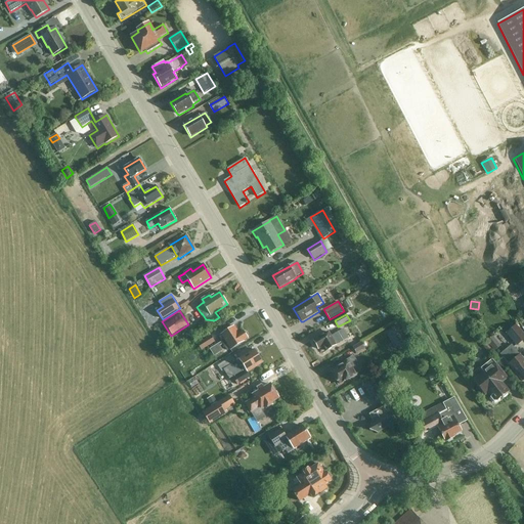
[(399,325),(386,333),(397,351),(409,344),(399,325)]
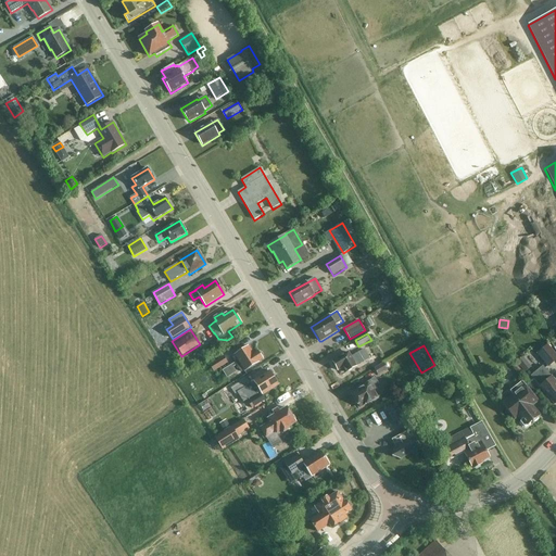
[(555,355),(547,345),(536,354),(547,366),(555,358),(555,355)]
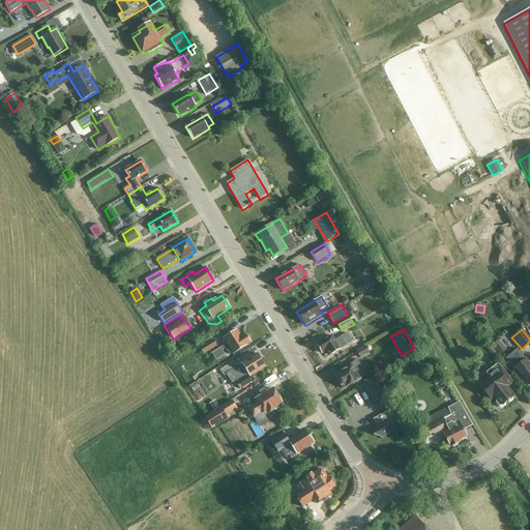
[(248,335),(246,336),(245,334),(241,337),(237,330),(224,339),(227,344),(212,353),(216,360),(226,355),(223,350),(226,348),(231,356),(246,346),(246,345),(251,343),(249,341),(251,341),(248,335)]
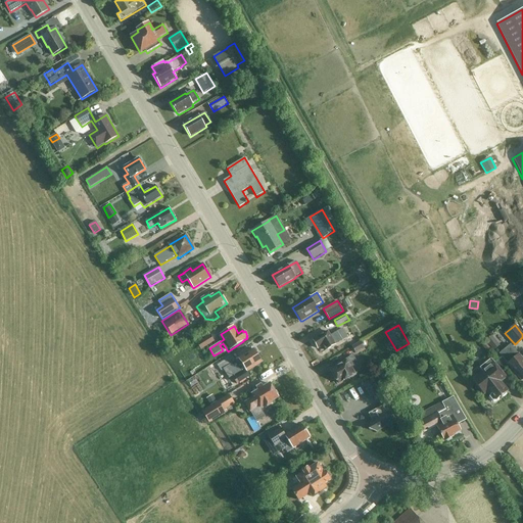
[(326,350),(347,337),(342,328),(331,335),(328,331),(313,340),(318,348),(323,345),(326,350)]
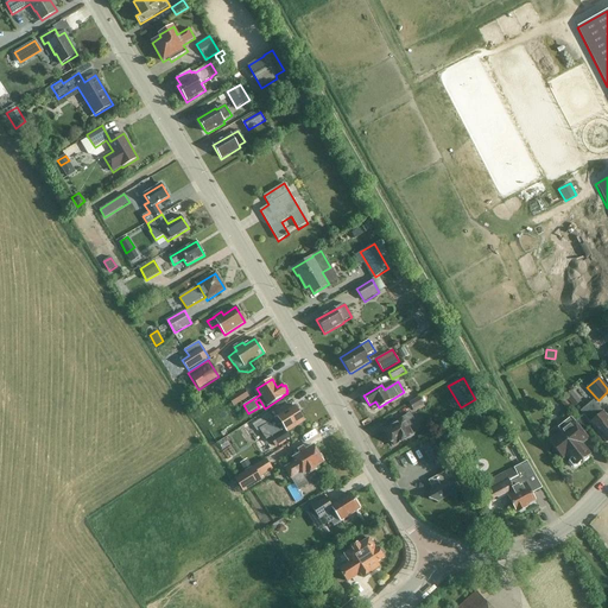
[(242,385),(230,392),(236,403),(248,396),(242,385)]
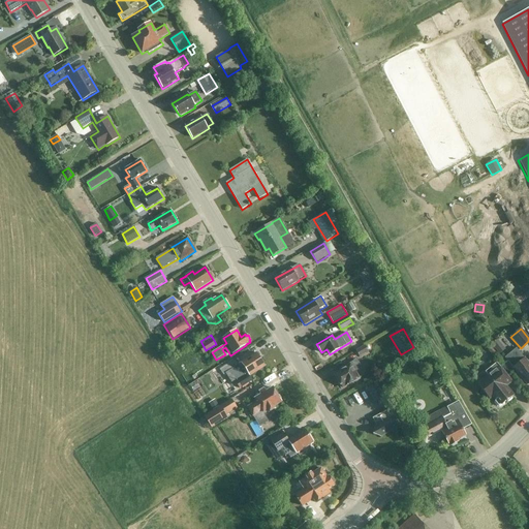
[(505,349),(497,340),(492,345),(499,354),(505,349)]
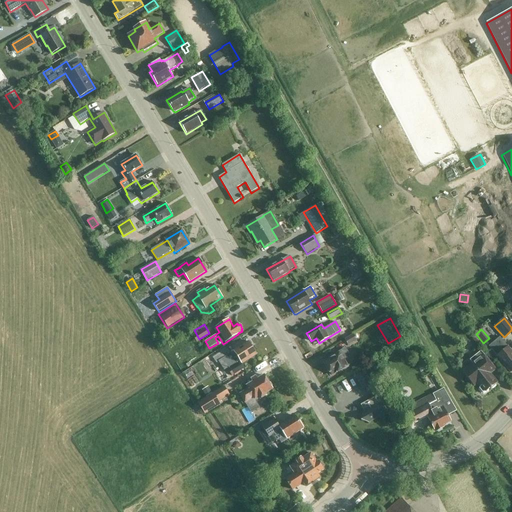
[(353,334),(345,339),(348,345),(357,340),(353,334)]
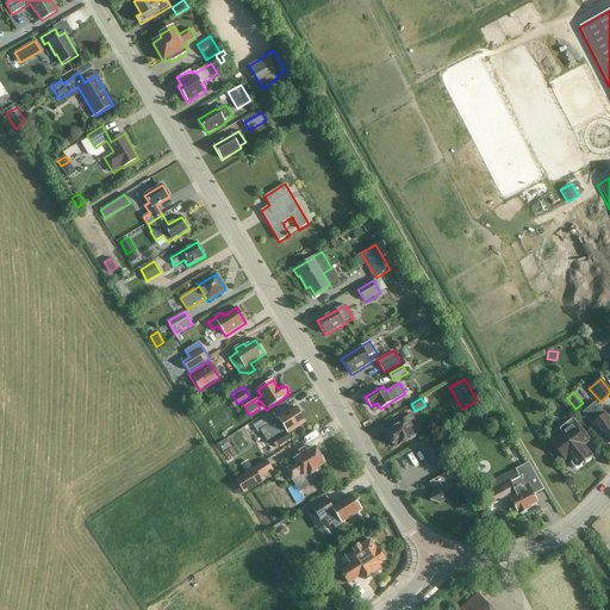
[(609,443),(609,417),(596,400),(582,412),(609,444),(609,443)]
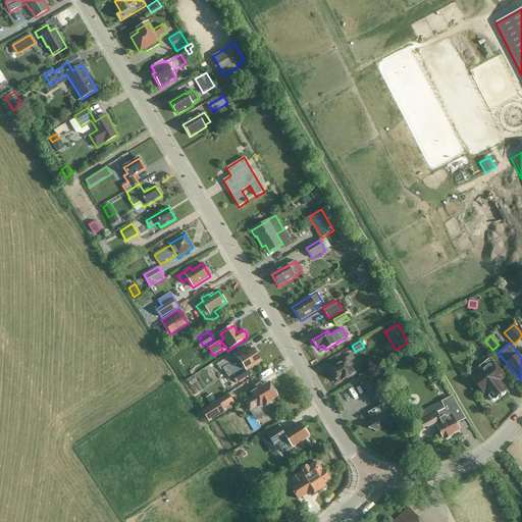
[(247,371),(262,361),(254,349),(236,360),(240,366),(242,364),(246,370),(232,377),(237,383),(249,375),(247,371)]
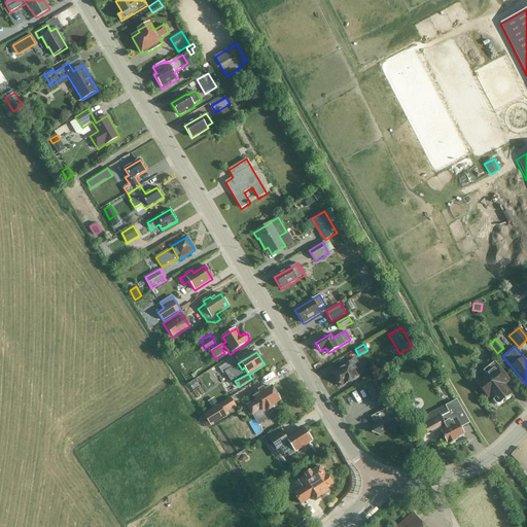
[(337,381),(341,387),(358,377),(354,370),(360,366),(355,358),(340,367),(341,369),(332,373),(338,381),(337,381)]
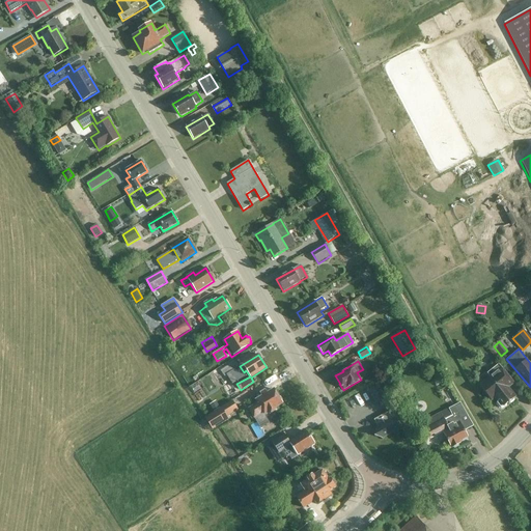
[(230,364),(221,370),(225,376),(234,370),(230,364)]
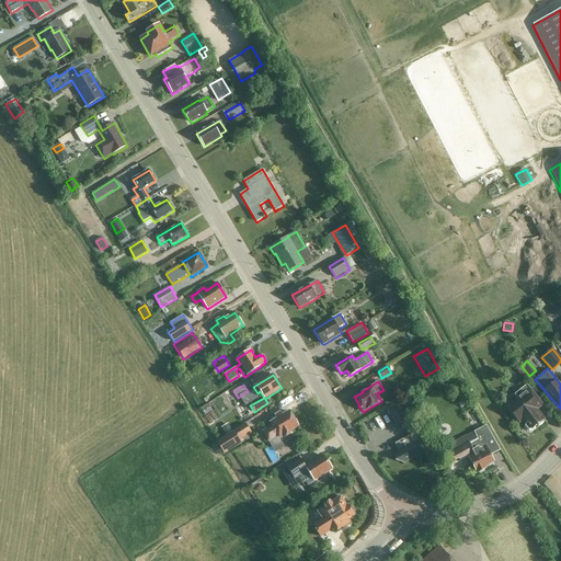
[(545,420),(541,416),(536,410),(542,404),(527,386),(515,396),(517,398),(505,408),(517,423),(522,420),(526,425),(525,426),(528,431),(534,428),(545,420)]
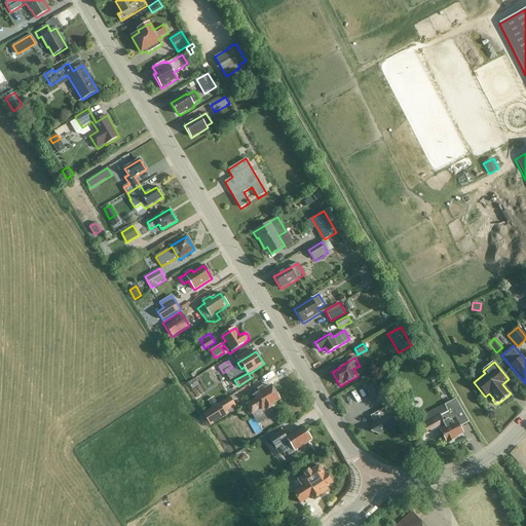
[(374,381),(365,387),(372,400),(381,395),(374,381)]
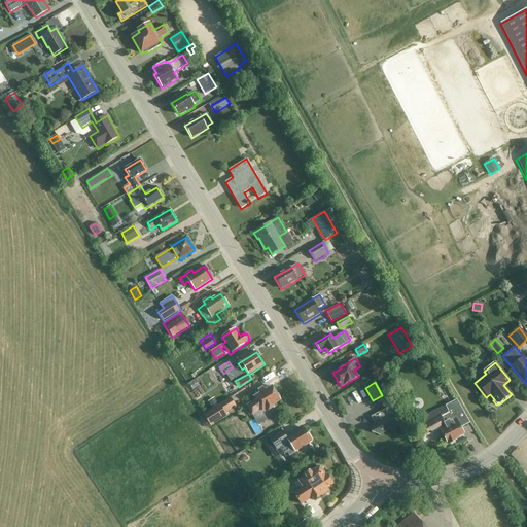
[(276,394),(272,387),(254,397),(255,400),(247,406),(252,415),(261,410),(262,412),(267,409),(268,411),(274,407),(273,406),(280,400),(279,399),(280,397),(278,394),(276,394)]
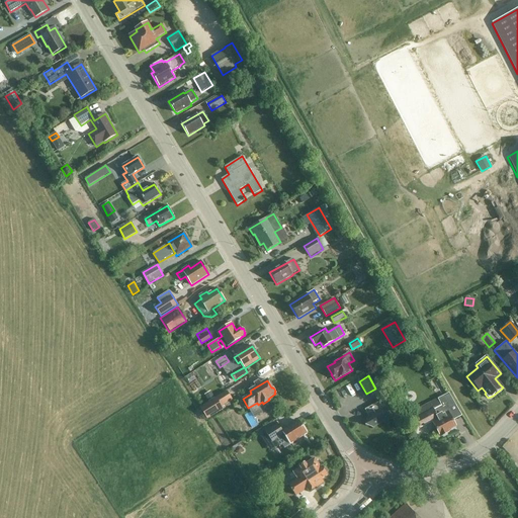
[(229,390),(202,407),(209,418),(225,408),(224,406),(235,399),(229,390)]
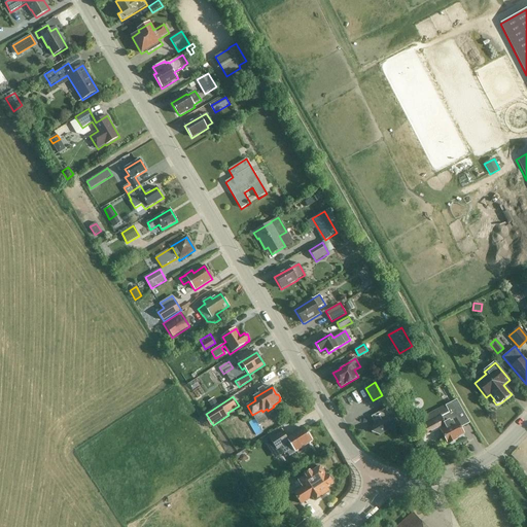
[(447,443),(448,443),(449,445),(456,441),(455,438),(464,434),(458,423),(460,422),(457,416),(464,413),(457,399),(415,422),(423,437),(440,429),(447,443)]
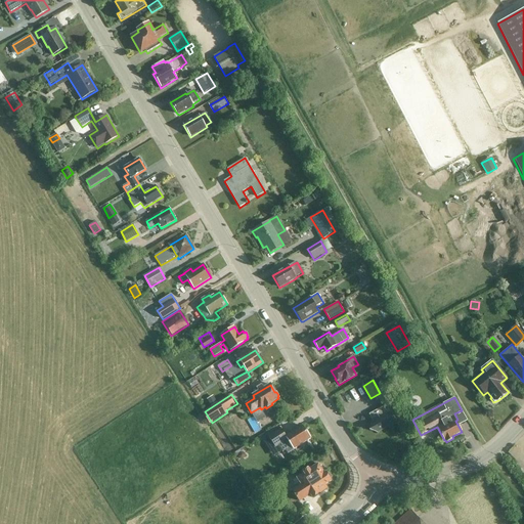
[(377,433),(395,422),(386,405),(368,415),(374,423),(372,424),(369,430),(377,433)]
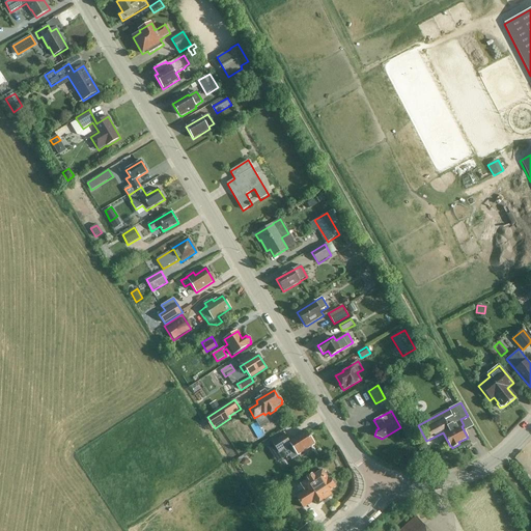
[(298,455),(307,450),(315,445),(306,431),(296,439),(295,437),(288,440),(285,435),(272,443),(279,453),(283,451),(286,456),(287,455),(295,451),(298,455)]
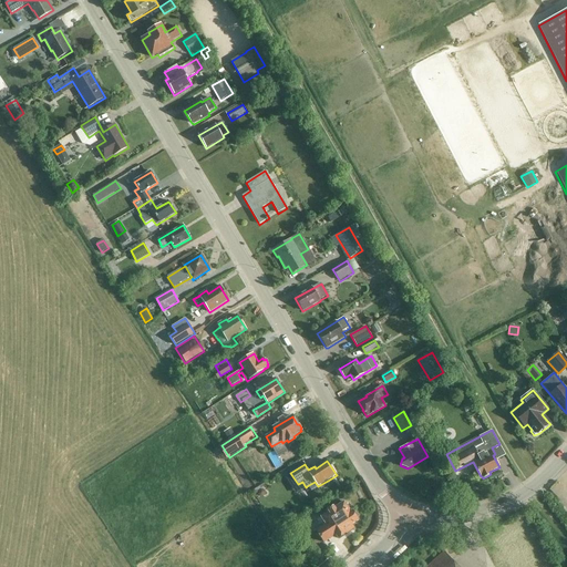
[(456,481),(449,484),(453,492),(461,488),(456,481)]
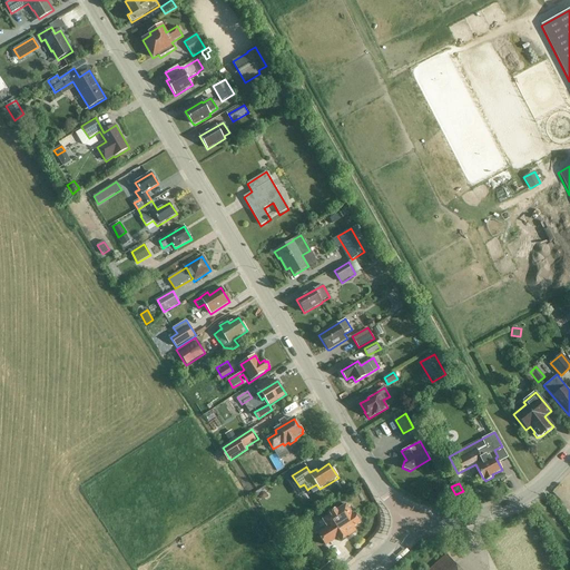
[(316,484),(308,489),(312,493),(320,489),(316,484)]
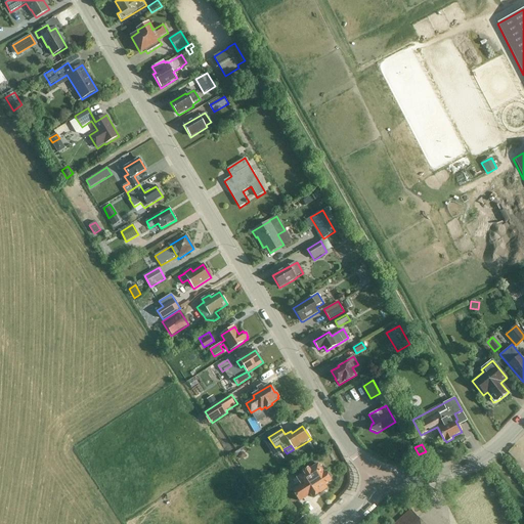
[(464,447),(459,450),(462,455),(467,452),(464,447)]
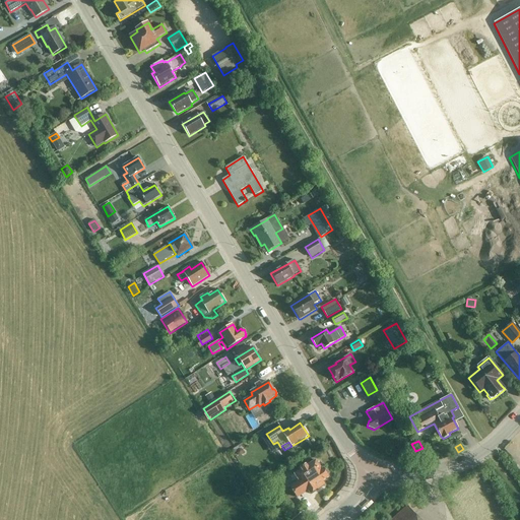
[(309,465),(307,463),(299,468),(300,470),(295,474),(299,481),(290,486),(298,498),(308,491),(310,494),(317,489),(316,486),(328,477),(328,476),(329,474),(326,470),(323,470),(323,469),(322,470),(316,460),(309,465)]
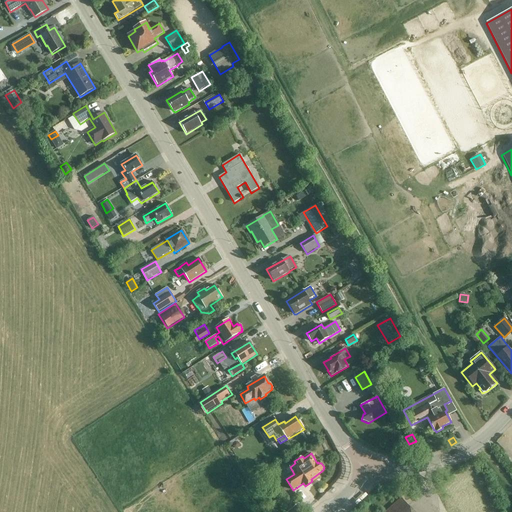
[(413,511),(401,498),(385,511),(413,511)]
